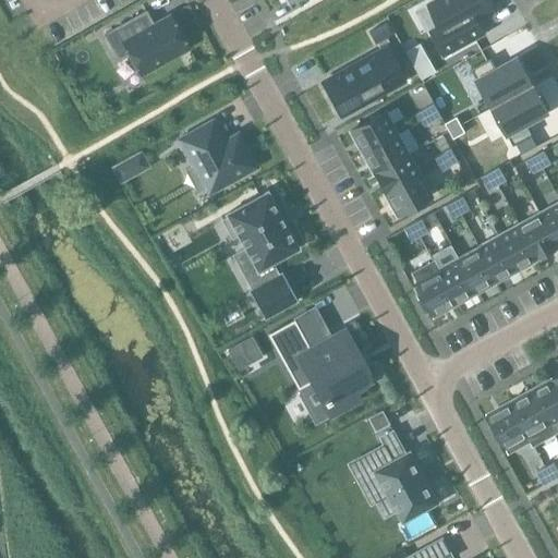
[(486,0),(437,0),(429,4),(440,25),(431,31),(445,57),(485,35),(484,33),(480,36),(474,26),(478,24),(477,22),(494,13),(486,0)]
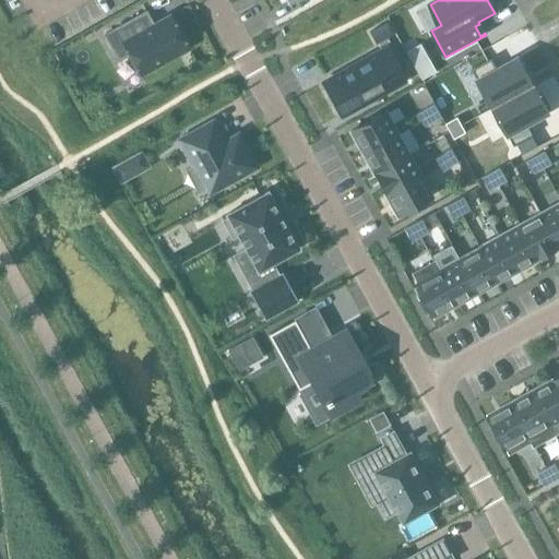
[(145,12),(104,35),(118,61),(129,55),(140,75),(188,49),(169,16),(153,25),(152,23),(146,25),(142,16),(146,13),(145,12)]
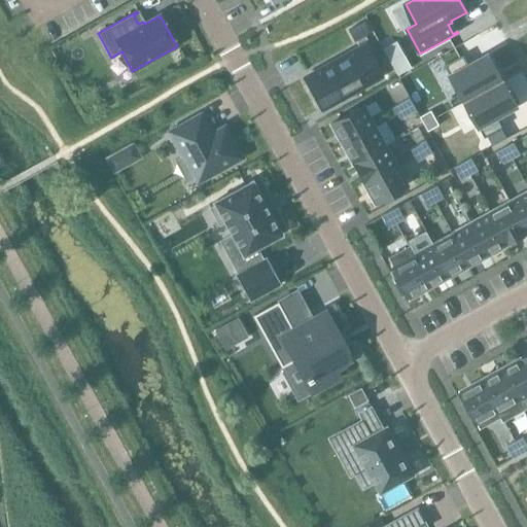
[(364,45),(305,78),(322,109),(381,76),(364,45)]
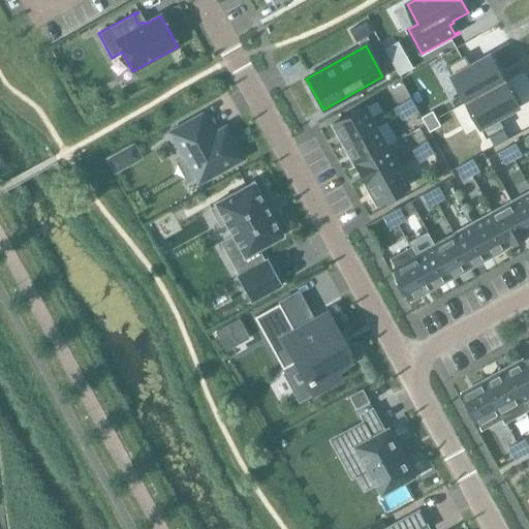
[(465,56),(446,66),(453,78),(467,102),(505,81),(492,56),(471,66),(465,56)]
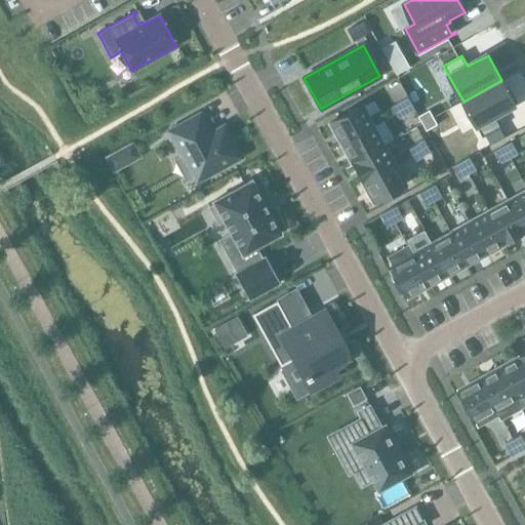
[(501,80),(463,102),(477,127),(483,137),(501,127),(495,117),(516,106),(501,80)]
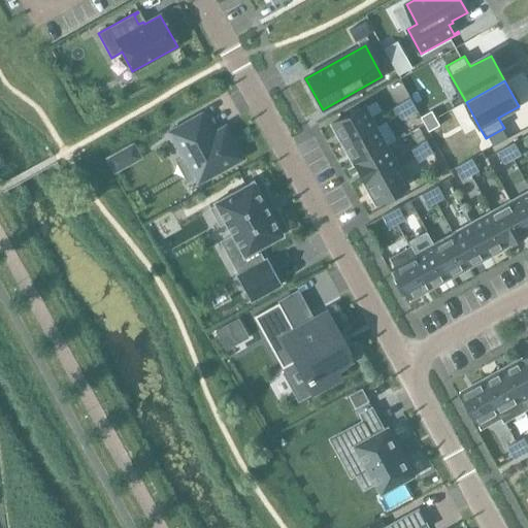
[(410,99),(402,103),(409,117),(418,111),(410,99)]
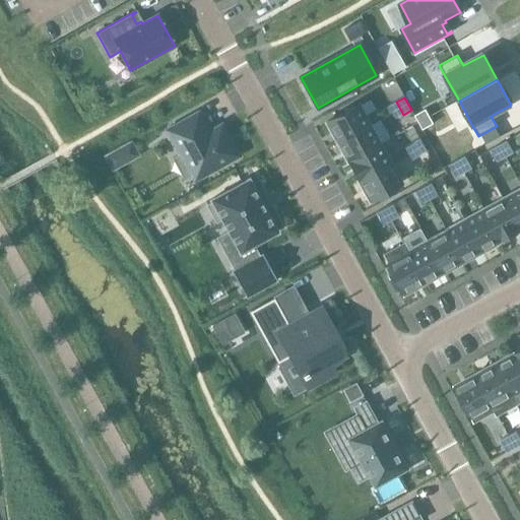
[(396,102),(388,107),(395,119),(403,115),(396,102)]
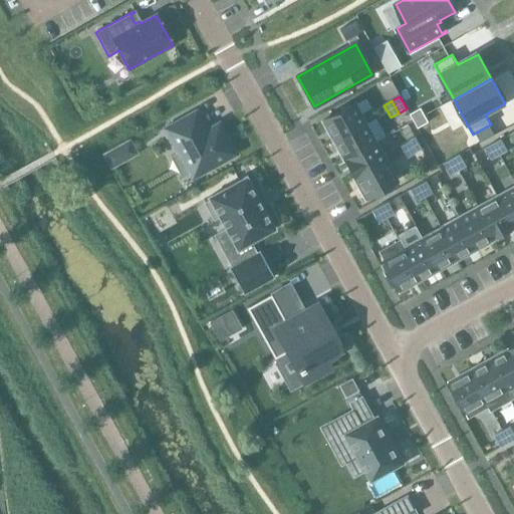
[(353,104),(322,121),(333,142),(364,123),(353,104)]
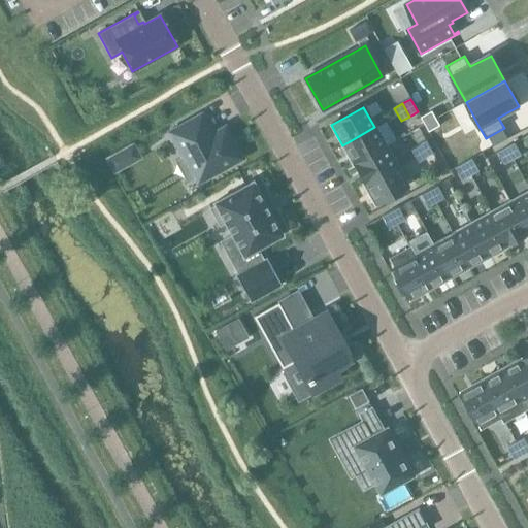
[(180,158),(193,179),(197,187),(245,160),(226,124),(212,131),(202,111),(166,131),(180,158)]
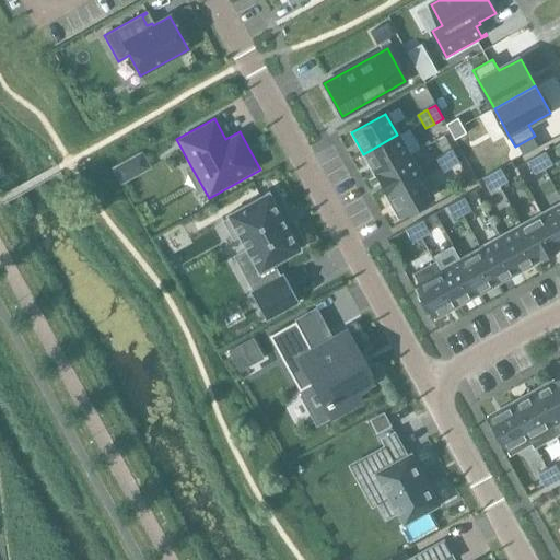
[(458,118),(446,125),(451,132),(463,126),(458,118)]
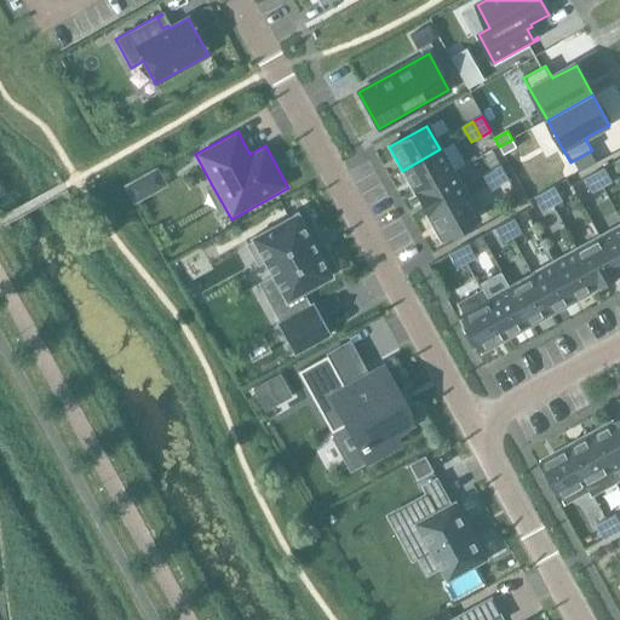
[(512,139),(499,147),(504,155),(517,148),(512,139)]
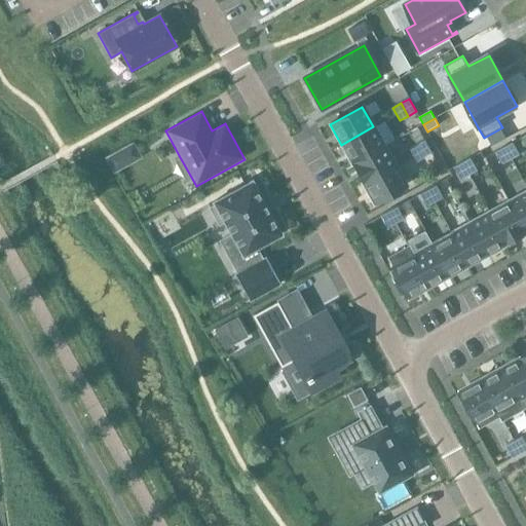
[(373,126),(341,145),(351,163),(383,146),(373,126)]
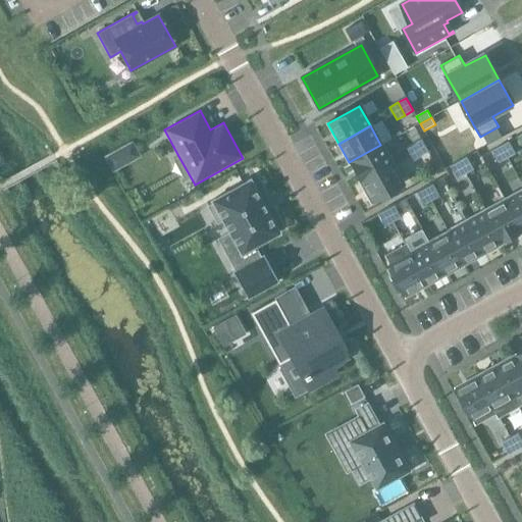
[(422,140),(414,144),(421,156),(429,152),(422,140)]
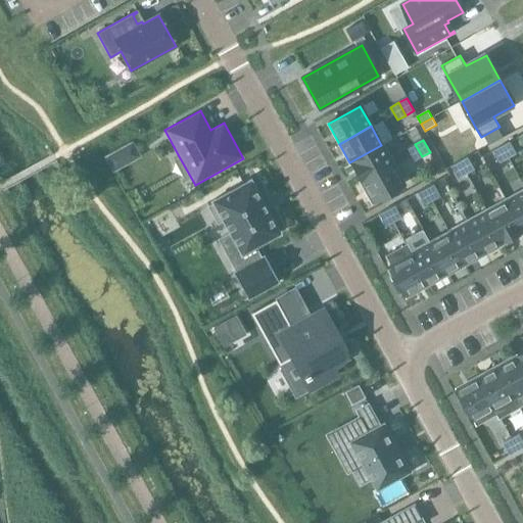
[(510,142),(502,146),(509,159),(517,154),(510,142)]
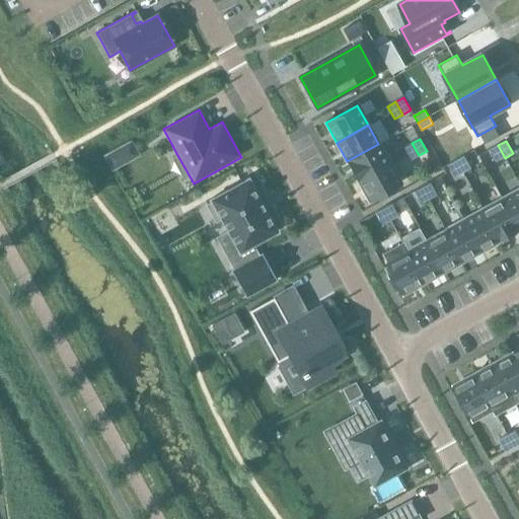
[(412,143),(403,148),(411,160),(419,155),(412,143)]
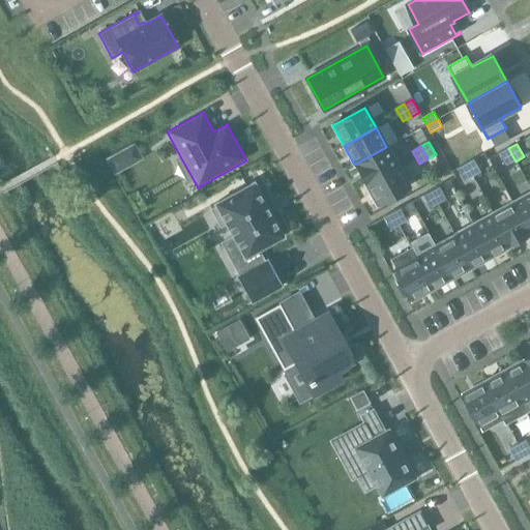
[(386,147),(354,165),(365,184),(398,167),(386,147)]
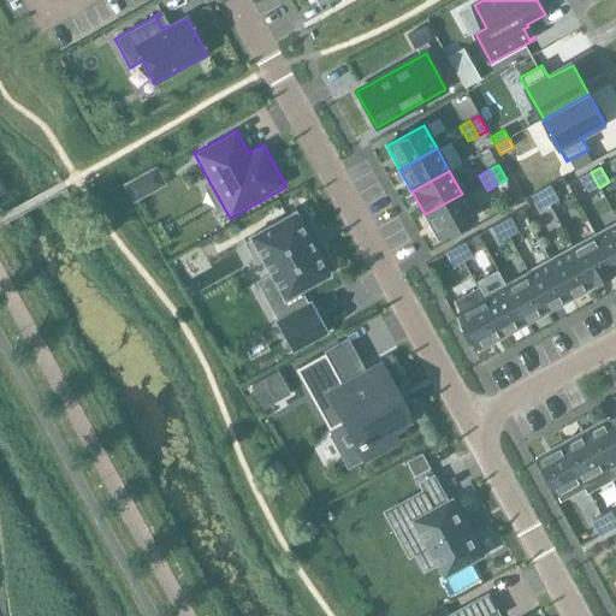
[(591,172),(581,177),(590,193),(599,188),(591,172)]
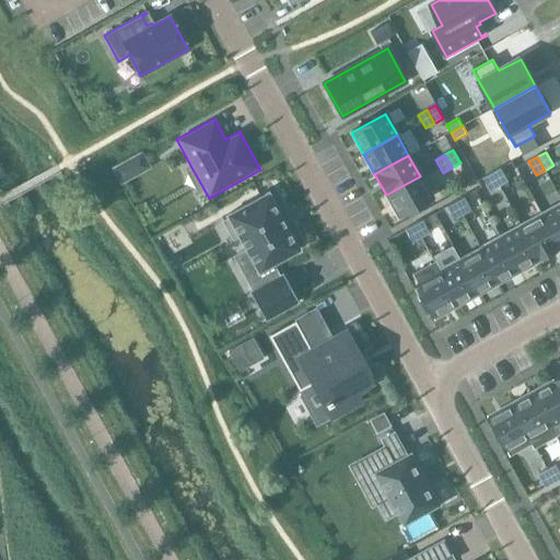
[(127,161),(112,168),(120,185),(136,176),(127,161)]
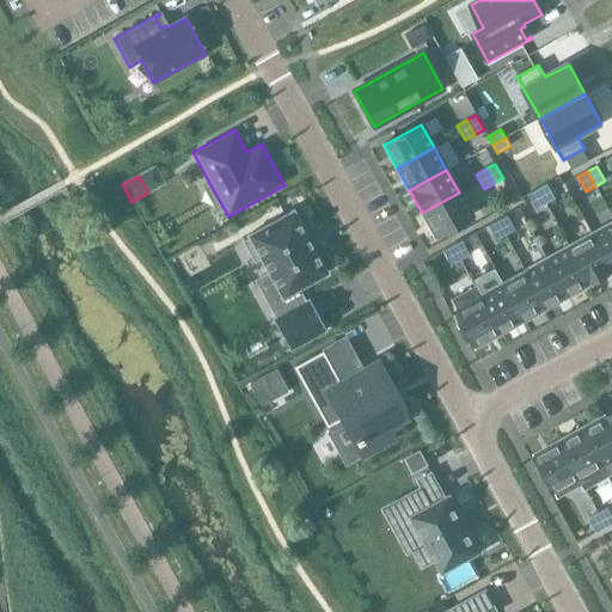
[(548,184),(538,189),(546,204),(556,200),(548,184)]
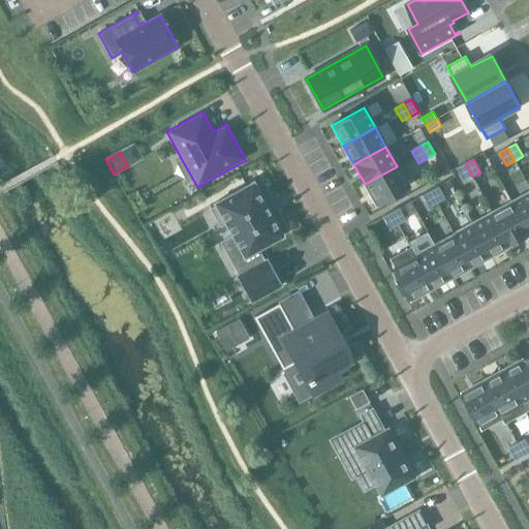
[(465,163),(457,168),(464,182),(472,177),(465,163)]
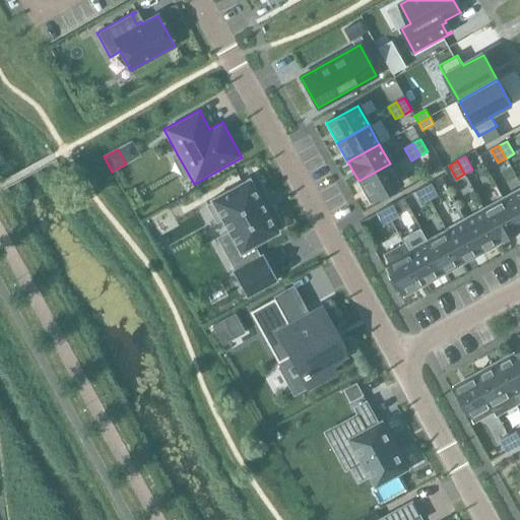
[(390,164),(359,181),(369,201),(401,184),(390,164)]
